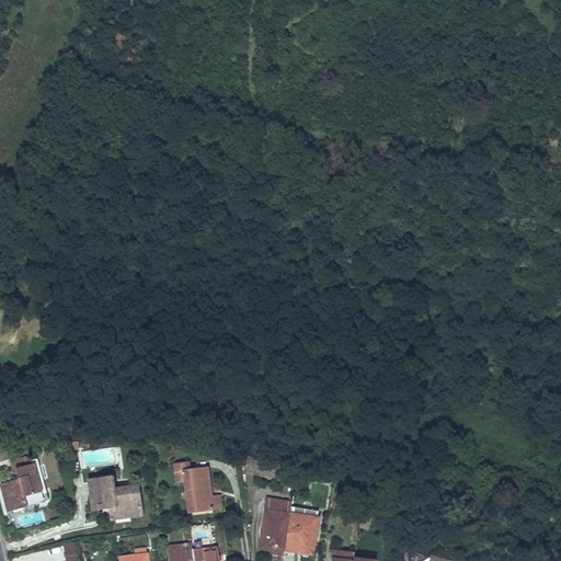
[(24,458),(14,460),(16,468),(26,466),(24,458)]
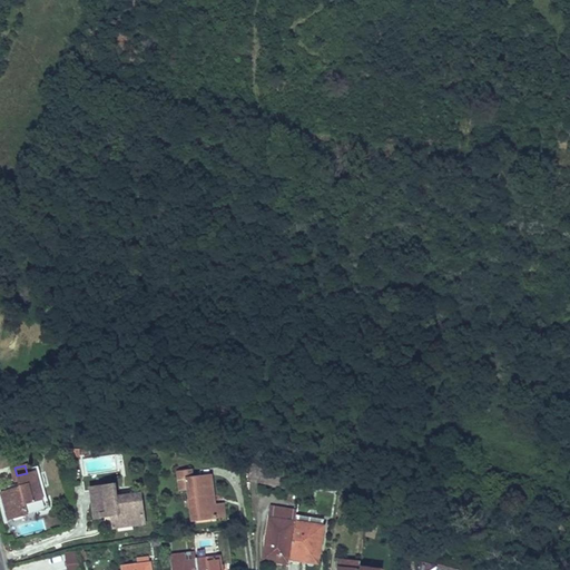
[(27,473),(17,475),(18,483),(1,488),(10,520),(29,516),(28,513),(49,508),(47,499),(42,499),(36,471),(39,470),(38,467),(32,468),(33,472),(27,473)]
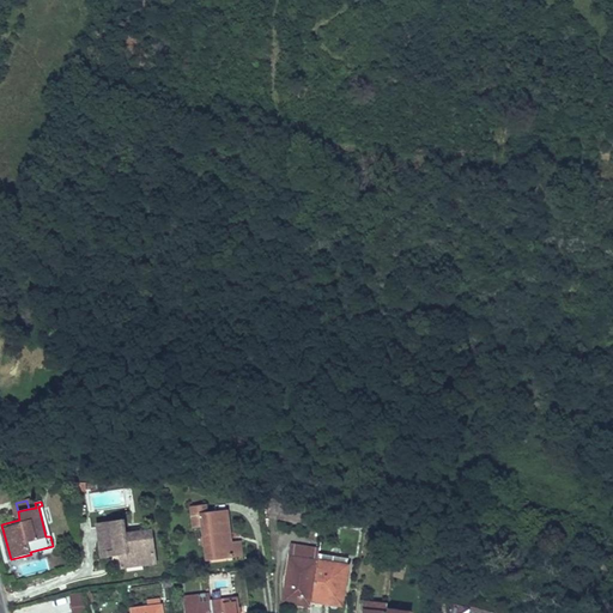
[(309,511),(271,502),(269,509),(308,519),(309,511)]
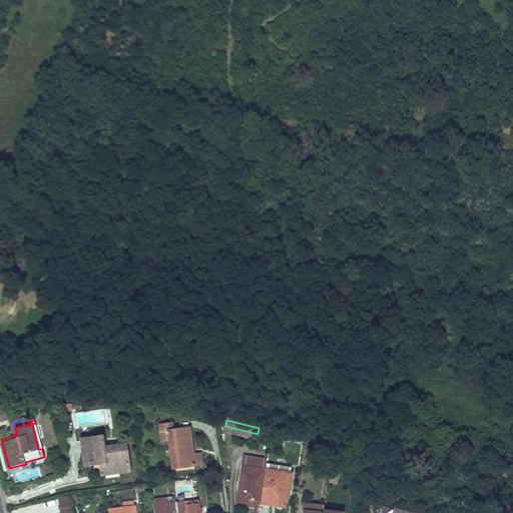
[(172,424),(160,426),(162,441),(168,440),(173,468),(194,465),(192,455),(189,429),(173,431),(172,424)]
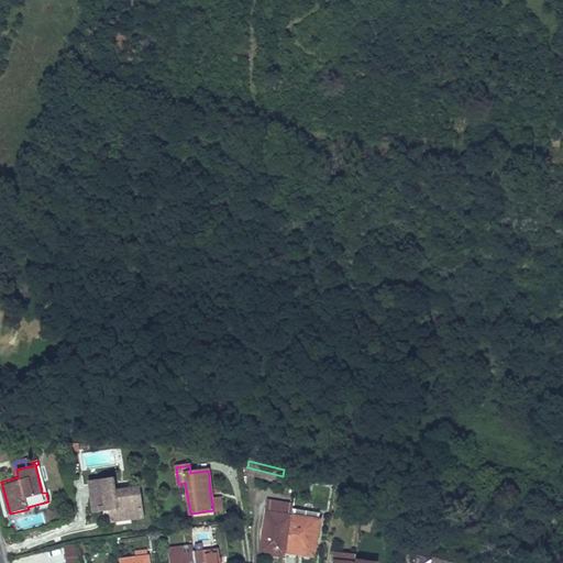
[(283,476),(247,467),(245,474),(280,483),(283,476)]
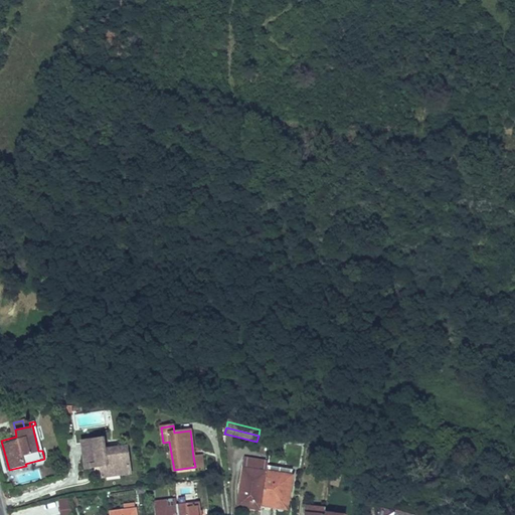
[(104,439),(81,441),(84,468),(101,467),(101,471),(118,469),(120,475),(131,474),(128,447),(106,449),(104,439)]
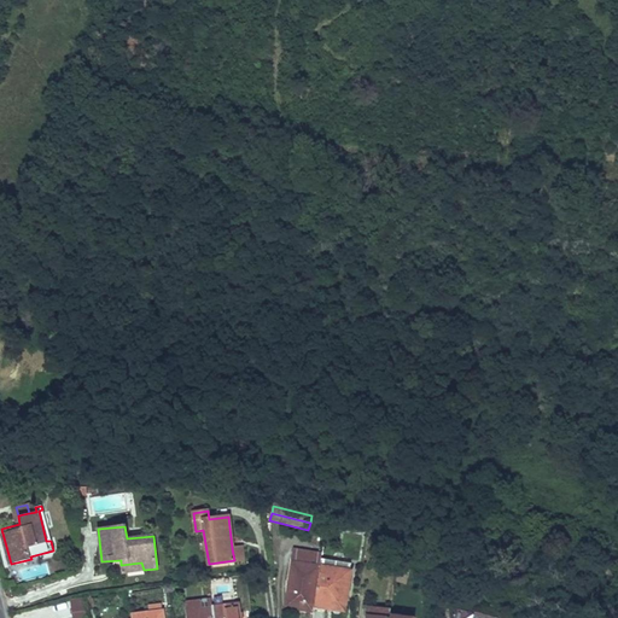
[(242,547),(232,548),(234,560),(243,560),(242,547)]
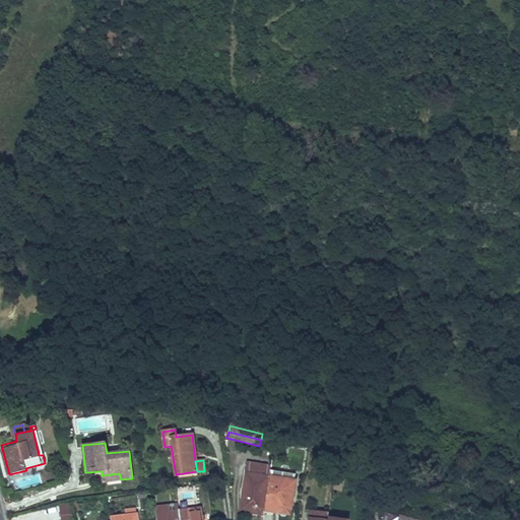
[(271,466),(248,462),(246,472),(270,476),(270,469),(271,466)]
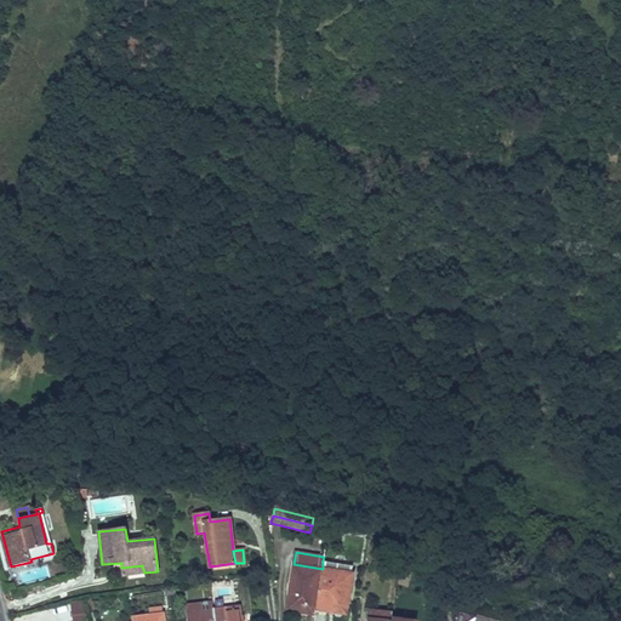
[(353,567),(323,560),(323,569),(351,574),(353,567)]
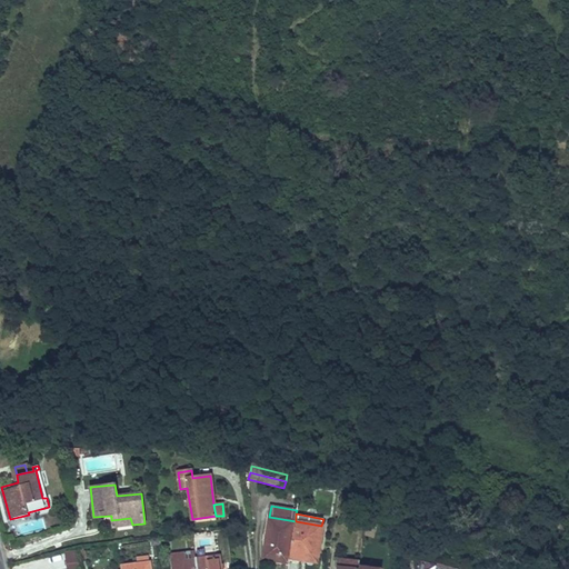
[(296,521),(269,517),(266,537),(269,537),(266,559),(288,562),(289,557),(290,553),(296,521)]
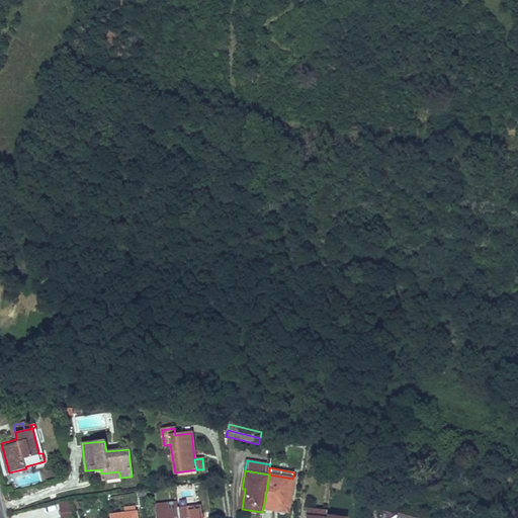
[(118,471),(101,473),(102,480),(120,478),(118,471)]
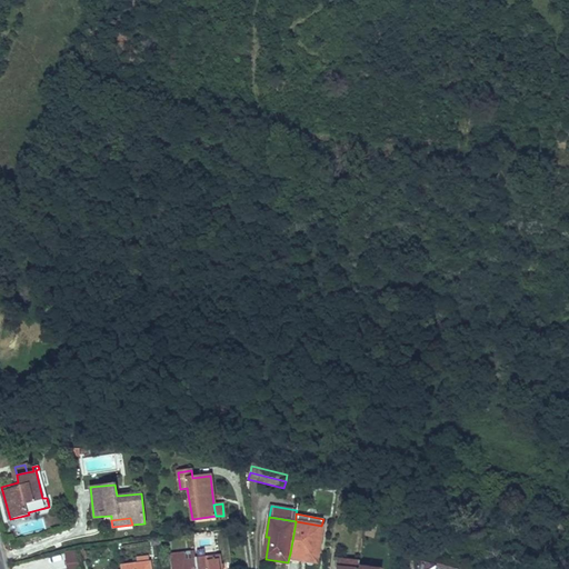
[(321,526),(296,521),(290,553),(305,557),(305,559),(317,561),(322,526),(321,526)]
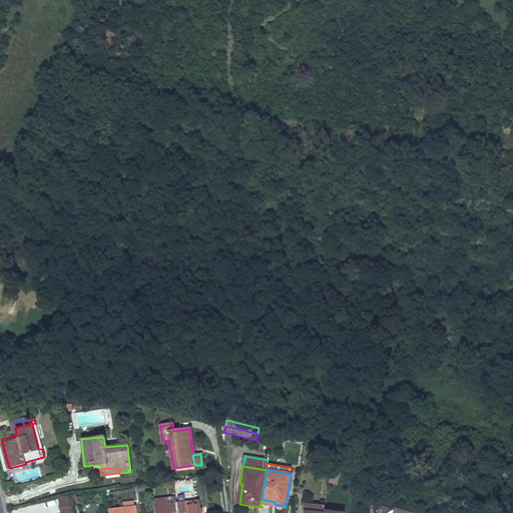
[(71,512),(69,494),(60,497),(61,512),(71,512)]
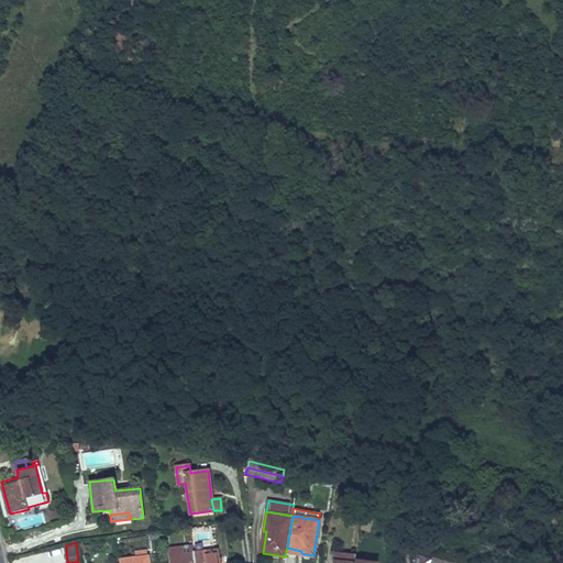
[(192,545),(170,549),(172,556),(194,554),(194,552),(192,545)]
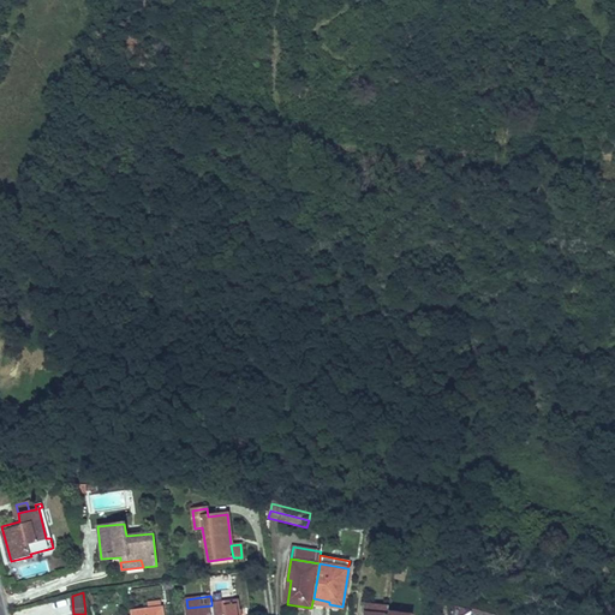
[(238,614),(237,601),(212,603),(212,605),(212,614),(238,614)]
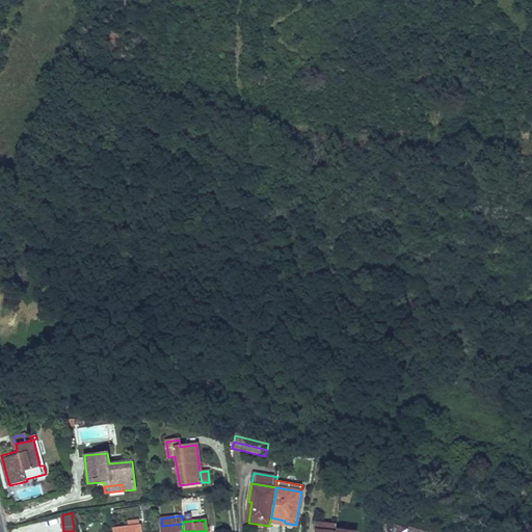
[(128,528),(112,529),(112,531),(140,531),(140,526),(139,526),(138,521),(128,522),(128,528)]
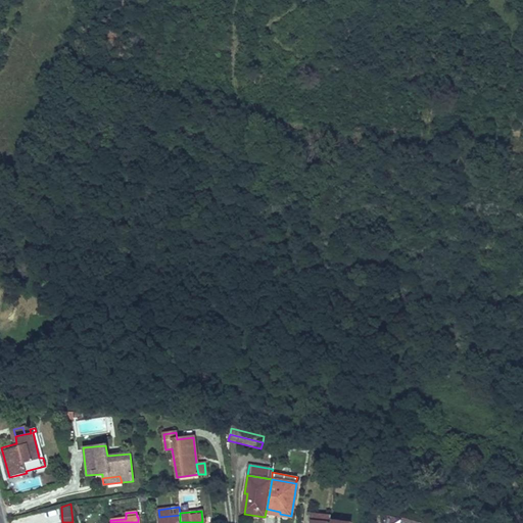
[(331,515),(312,513),(310,522),(329,522),(330,521),(331,515)]
